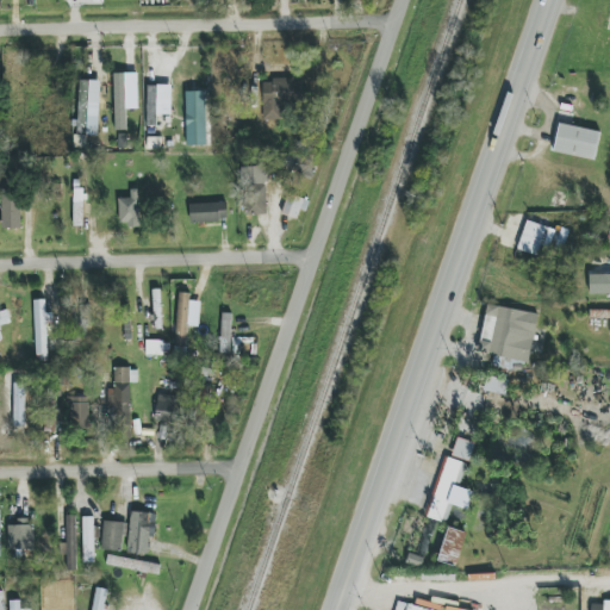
[(125,74),(113,74),(114,131),(126,131),(125,74)]
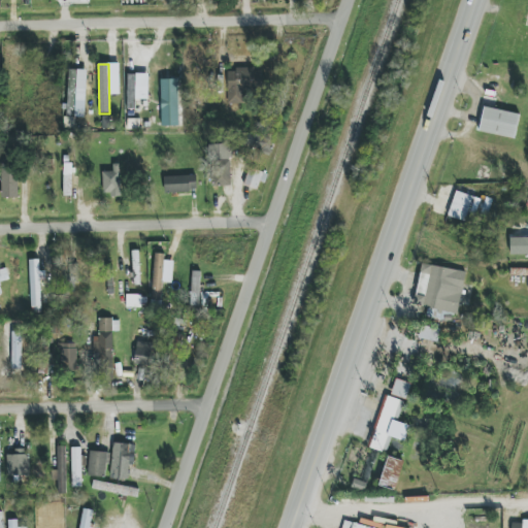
[(87,70),(67,69),(66,117),(86,118),(87,70)]
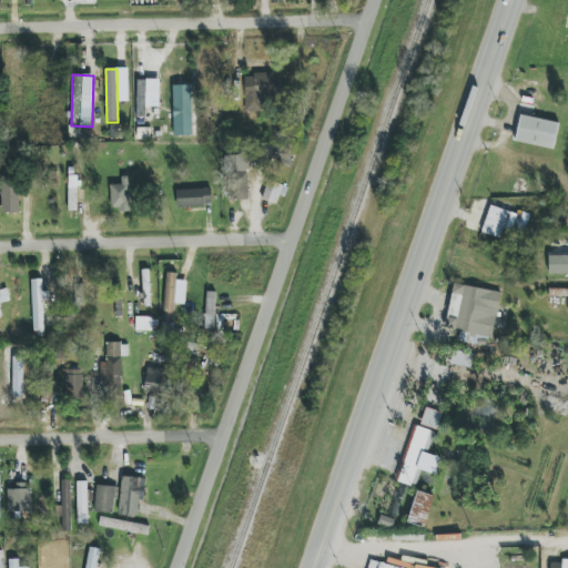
[(263,111),(263,98),(282,97),(282,74),(244,75),(245,112),(263,111)]
